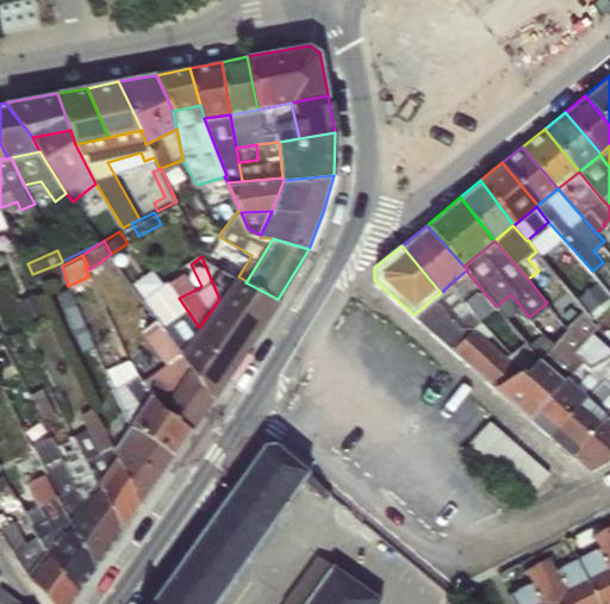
[(246,348),(278,299),(246,282),(247,281),(238,276),(201,256),(219,299),(246,348)]
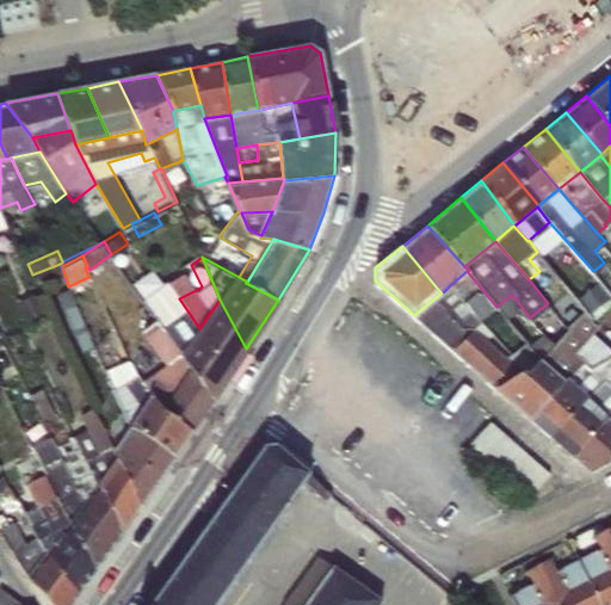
[(168,281),(172,288),(179,298),(198,289),(184,270),(170,279),(168,281)]
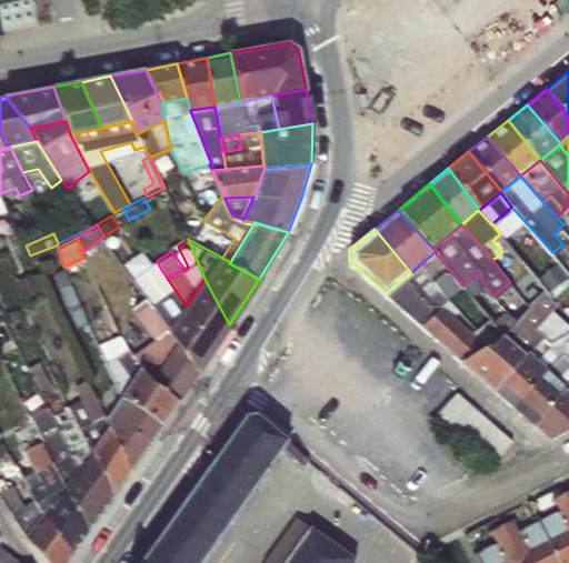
[(443,294),(445,293),(453,287),(462,298),(469,292),(462,285),(435,252),(419,265),(443,294)]
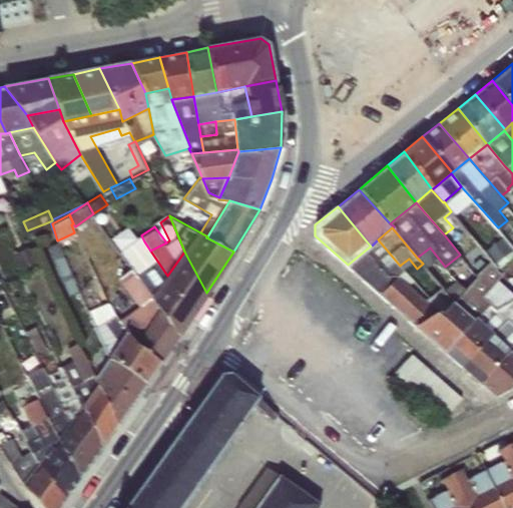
[(141,235),(142,234),(139,231),(119,248),(125,258),(144,241),(141,235)]
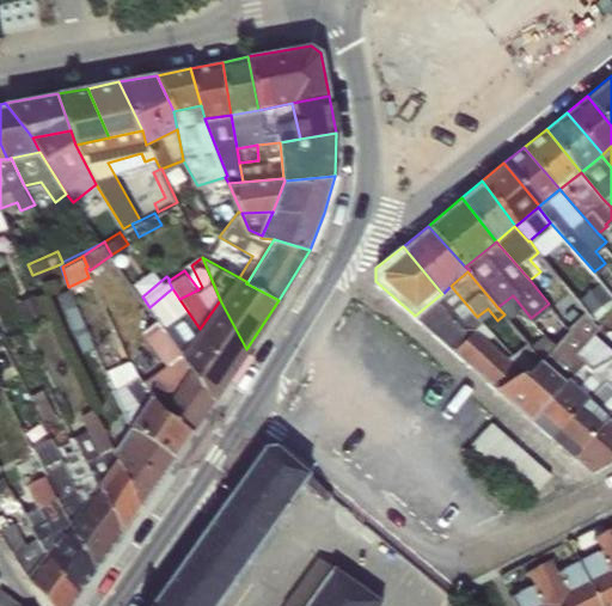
[(597,283),(581,295),(593,310),(609,297),(597,283)]
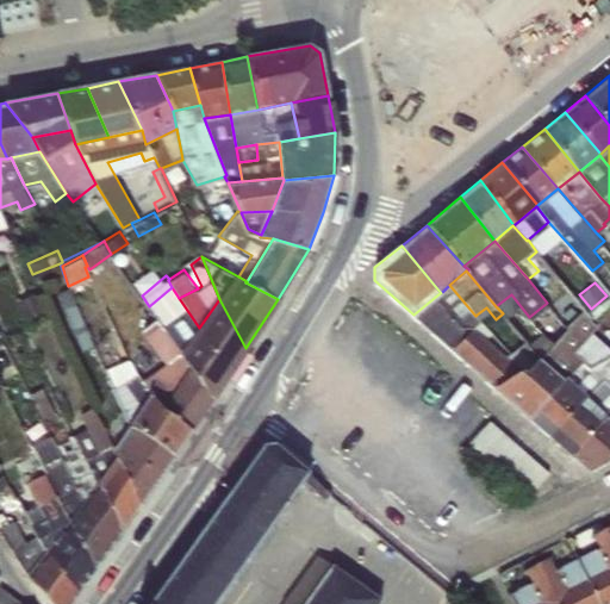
[(91,341),(67,284),(56,290),(80,346),(91,341)]
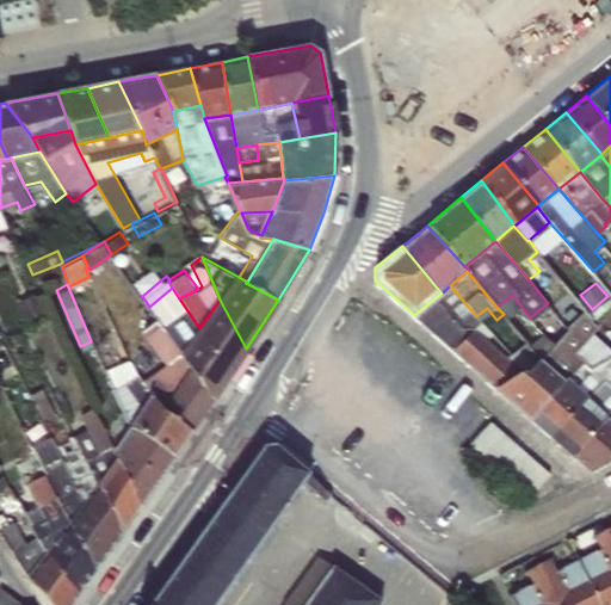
[(440,294),(471,328),(474,325),(475,326),(481,319),(477,315),(476,316),(450,285),(442,294),(440,294)]
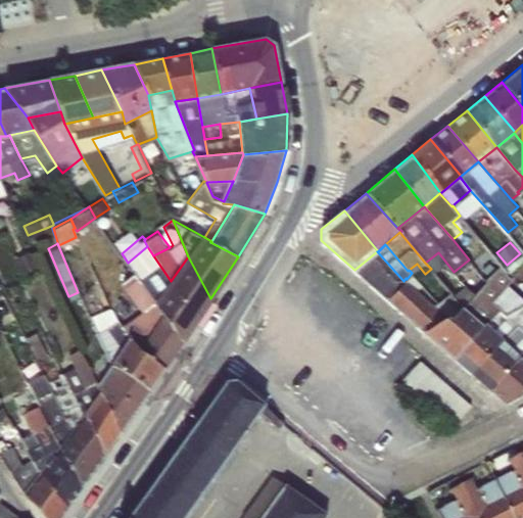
[(171,281),(153,255),(147,246),(128,263),(139,278),(155,303),(171,281)]
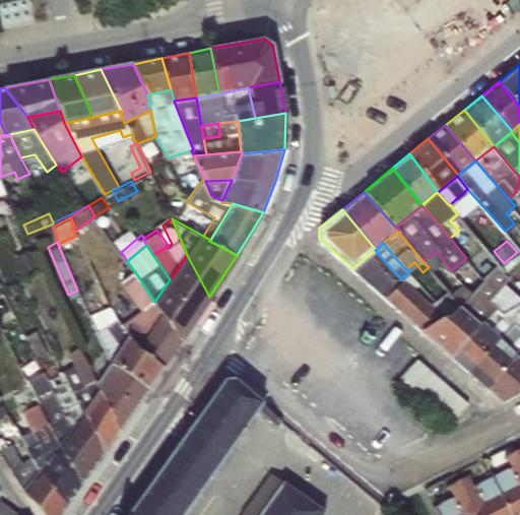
[(375,250),(352,268),(384,297),(401,279),(375,250)]
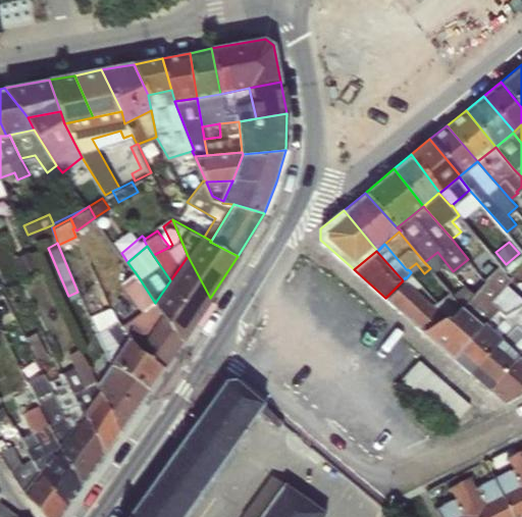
[(181,341),(210,298),(188,256),(170,280),(155,303),(161,315),(181,341)]
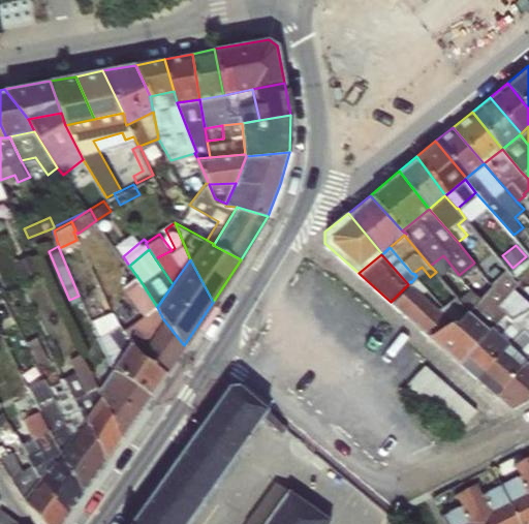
[(477,297),(467,310),(488,328),(491,326),(504,311),(502,309),(490,299),(512,276),(504,267),(490,280),(491,281),(477,297)]
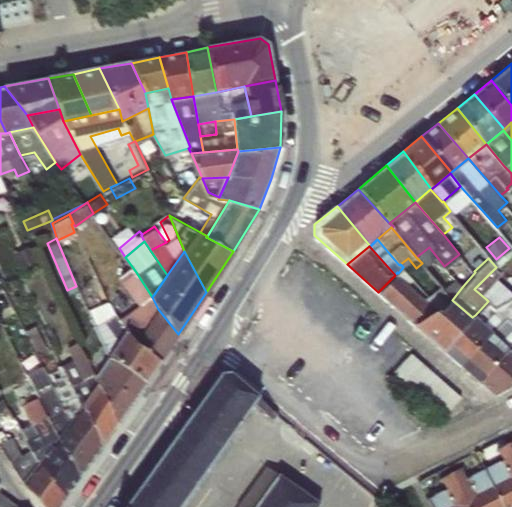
[(462,287),(475,272),(474,271),(468,266),(454,278),(462,287)]
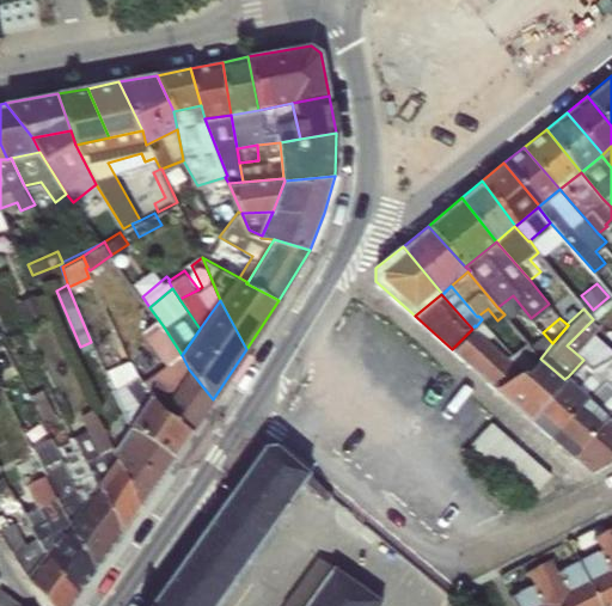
[(599,324),(593,319),(567,346),(581,357),(601,342),(595,330),(599,324)]
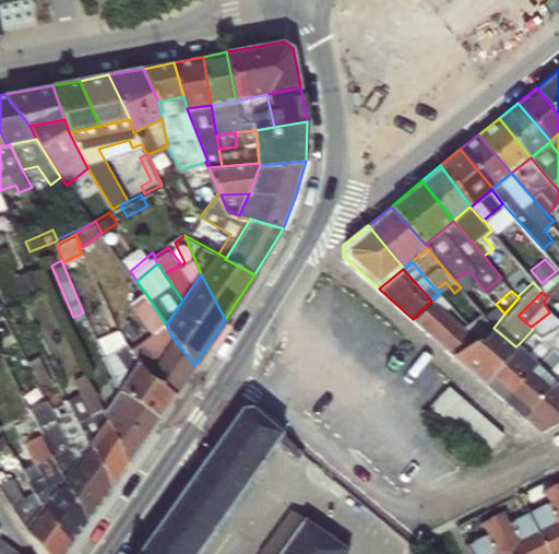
[(150,330),(133,352),(138,358),(149,373),(173,338),(166,325),(149,297),(134,307),(150,330)]
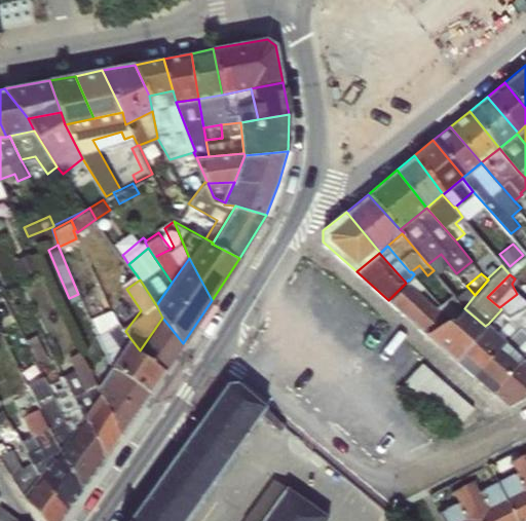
[(409,281),(408,280),(406,283),(388,300),(426,334),(450,320),(452,322),(464,308),(452,292),(438,304),(409,281)]
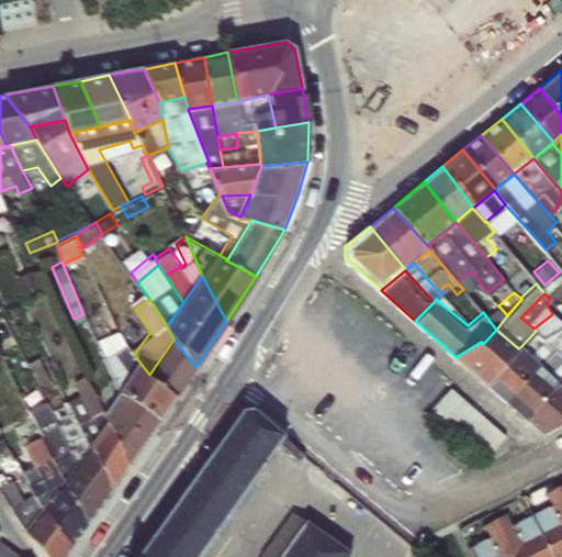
[(561,325),(552,314),(534,329),(536,331),(541,337),(558,329),(561,325)]
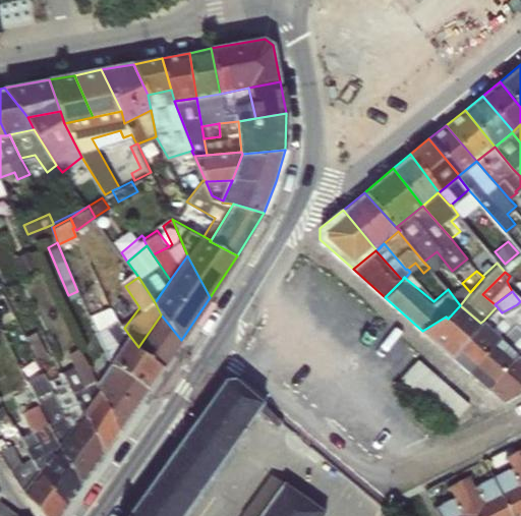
[(111,361),(128,334),(124,328),(118,316),(116,317),(110,304),(91,313),(109,359),(111,361)]
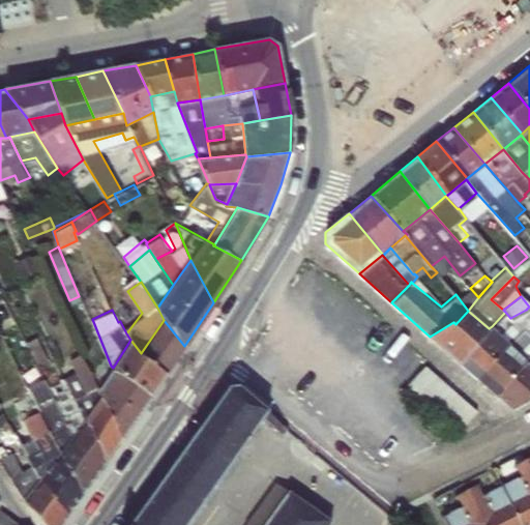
[(510,318),(505,312),(492,326),(509,343),(523,328),(529,333),(529,316),(526,310),(510,318)]
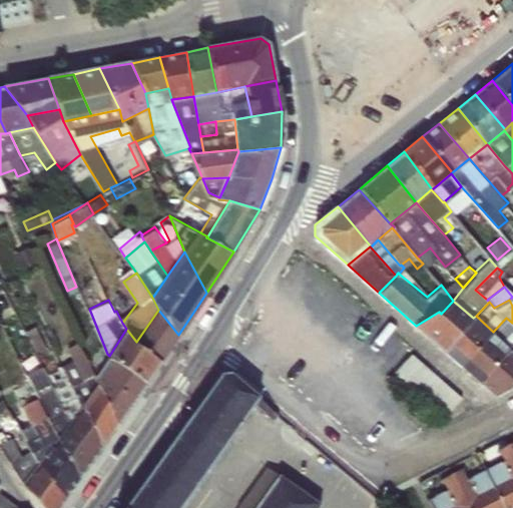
[(444,351),(473,318),(453,301),(441,314),(439,312),(416,326),(444,351)]
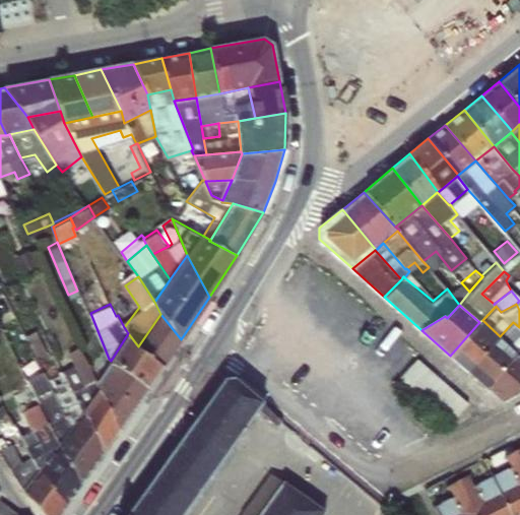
[(164,365),(181,339),(160,314),(138,346),(164,365)]
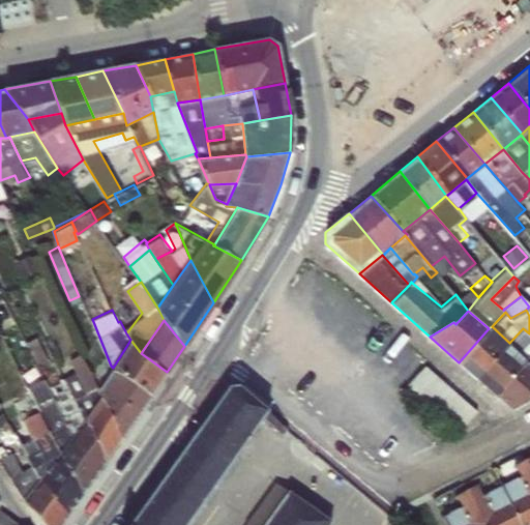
[(459,362),(477,378),(509,344),(510,343),(509,343),(492,326),(489,328),(459,362)]
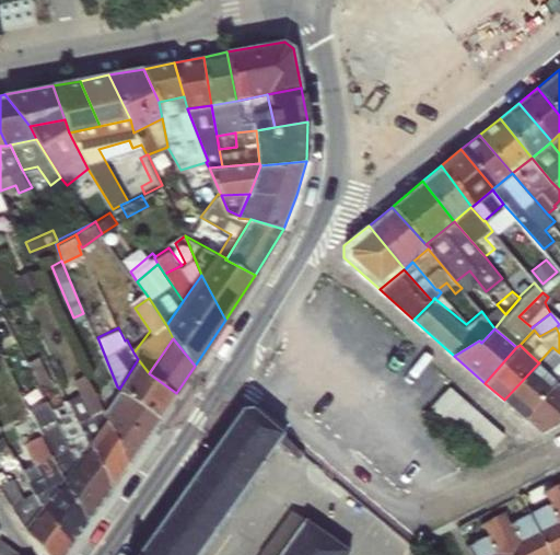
[(559,353),(552,347),(538,362),(539,362),(538,363),(557,381),(559,378),(559,353)]
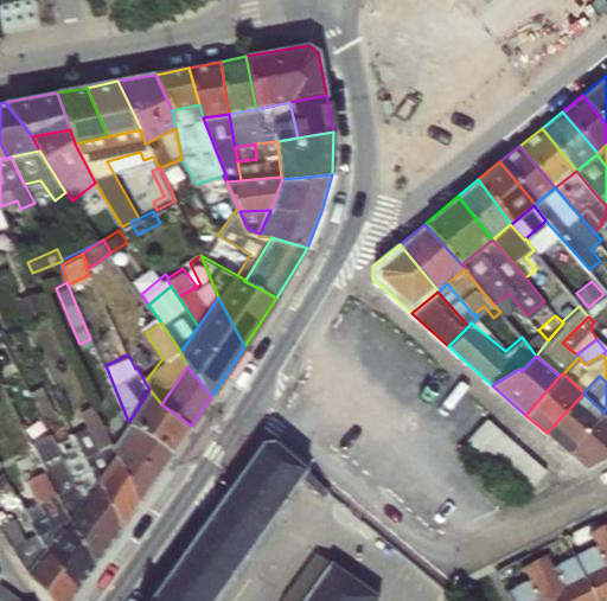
[(42,383),(29,390),(42,415),(55,408),(42,383)]
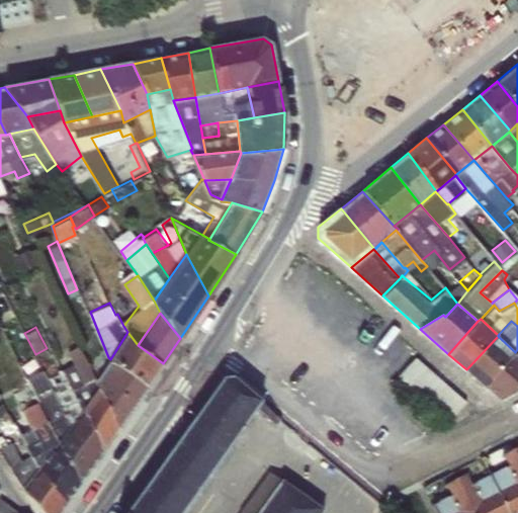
[(148,386),(163,363),(138,345),(127,332),(110,359),(148,386)]
